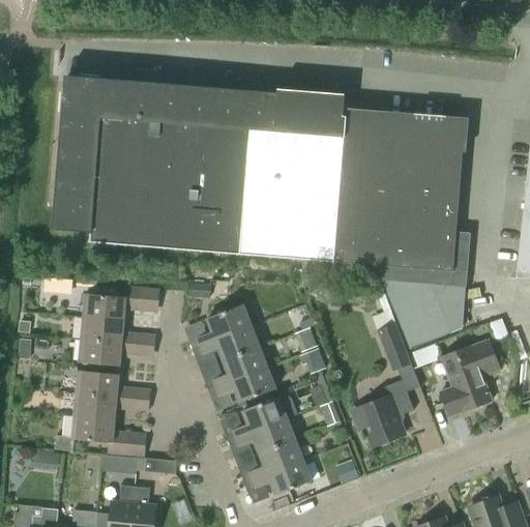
[(90,240),(297,257),(310,99),(277,97),(278,89),(275,88),(275,93),(67,76),(55,226),(91,229),(90,240)]
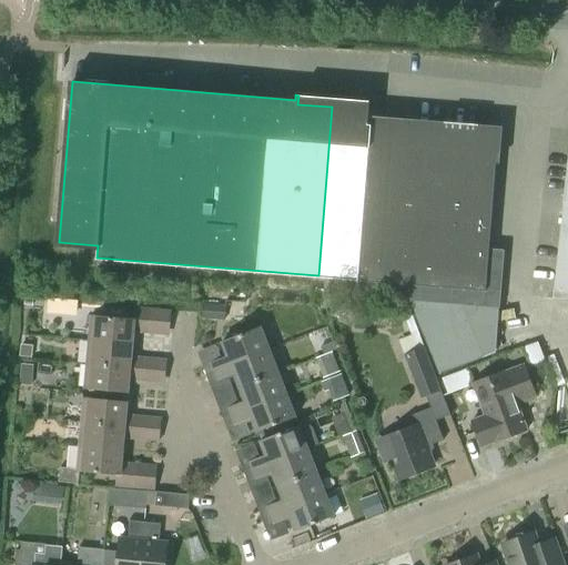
[(332,107),(318,275),(483,290),(496,130),(366,119),(367,100),(365,100),(364,109),(332,107)]
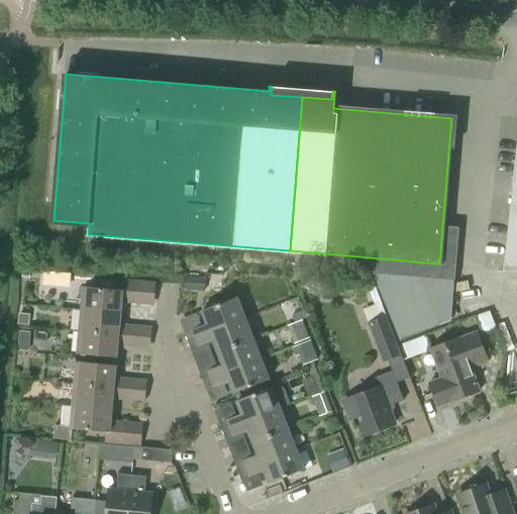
[(516,139),(503,269),(516,270),(516,139)]
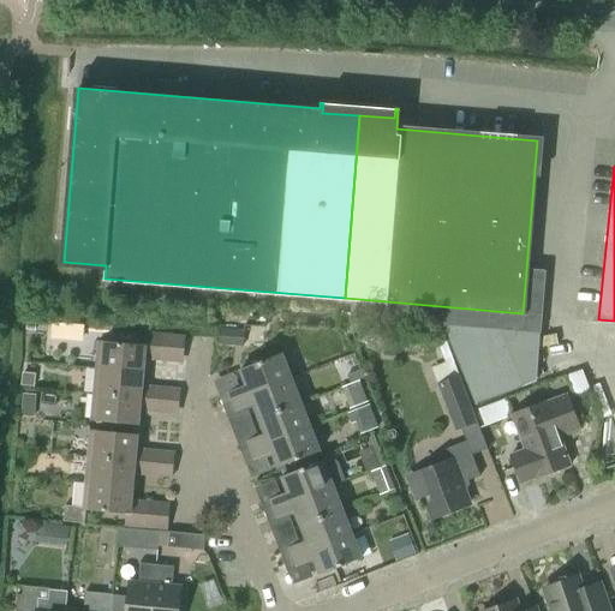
[(219,341),(243,343),(244,330),(221,325),(219,341)]
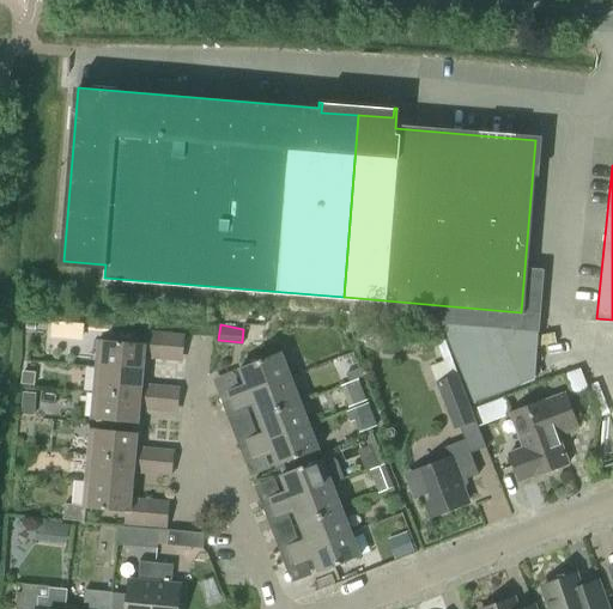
[(139,341),(139,342),(97,338),(95,365),(143,370),(144,355),(161,357),(162,343),(140,341),(139,341)]
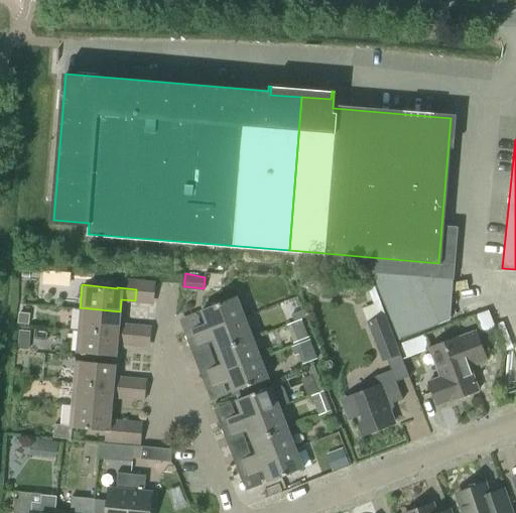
[(373,302),(362,307),(382,360),(401,353),(375,286),(368,289),(373,302)]
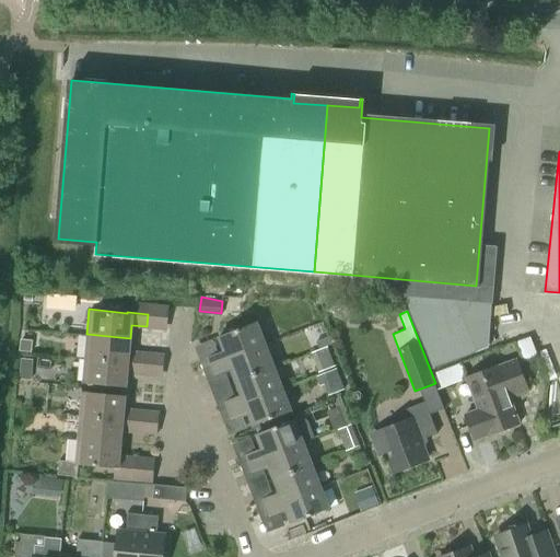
[(199,358),(202,367),(265,343),(256,320),(219,334),(224,348),(199,358)]
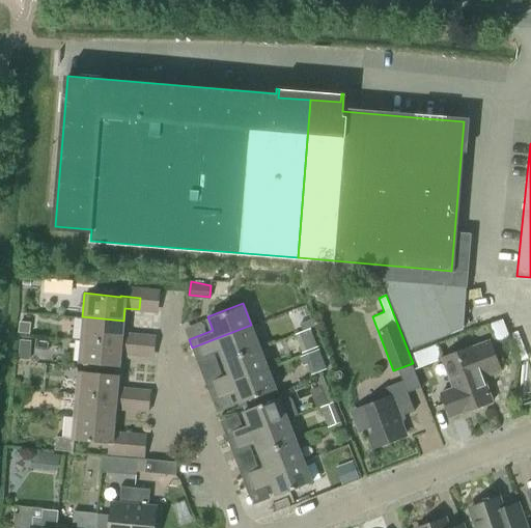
[(82,316),(80,339),(136,344),(137,331),(122,330),(123,321),(82,316)]
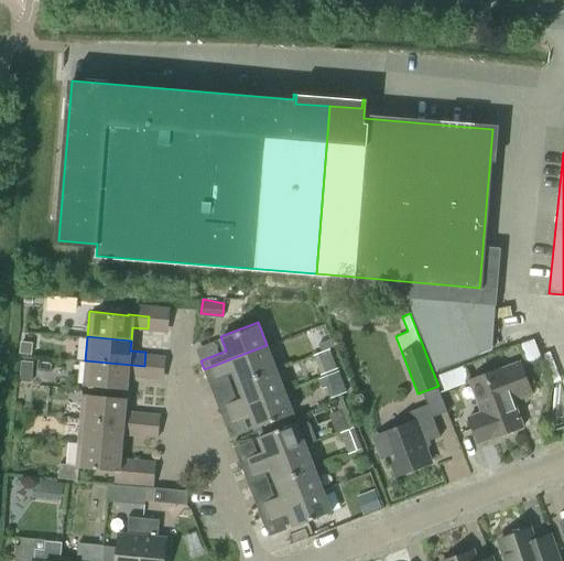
[(232,368),(237,383),(275,367),(267,345),(204,369),(207,378),(232,368)]
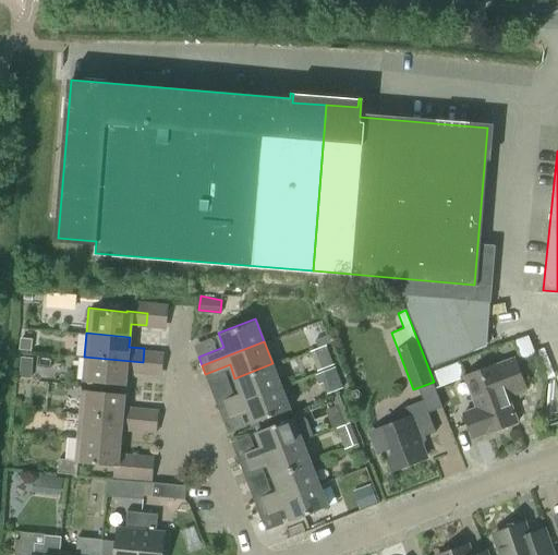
[(326,344),(310,349),(317,369),(334,363),(326,344)]
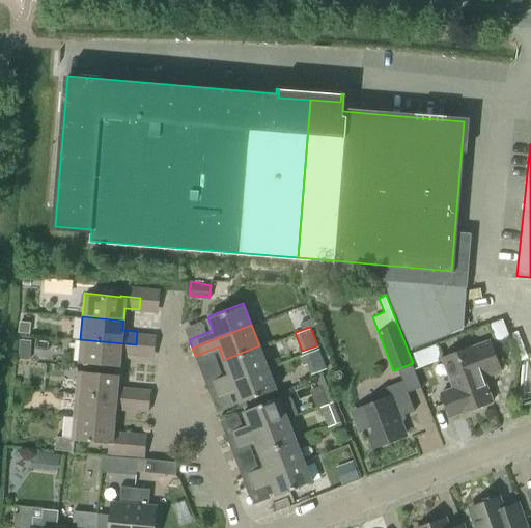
[(31,357),(34,338),(23,336),(20,355),(31,357)]
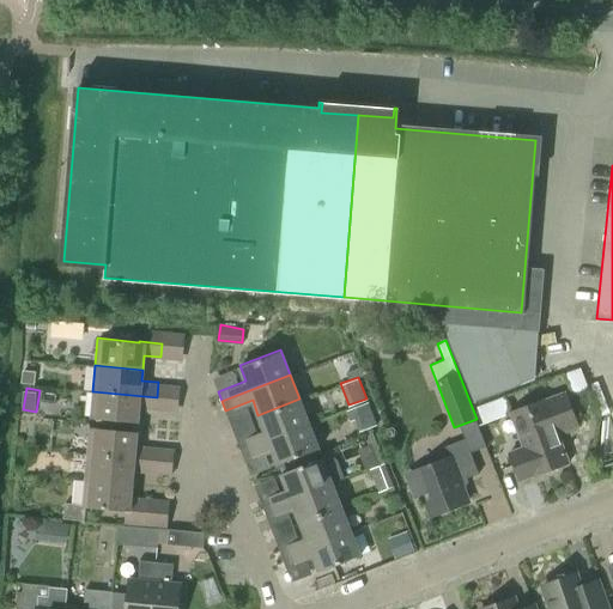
[(157,397),(92,391),(90,416),(138,421),(139,407),(156,409),(157,397)]
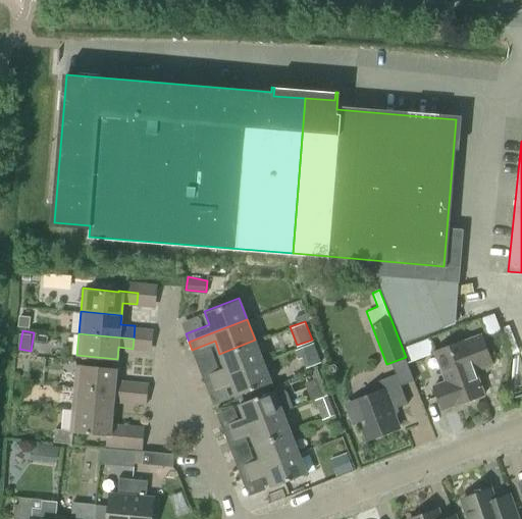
[(434,350),(441,369),(457,363),(461,376),(475,371),(473,368),(491,361),(480,333),(434,350)]
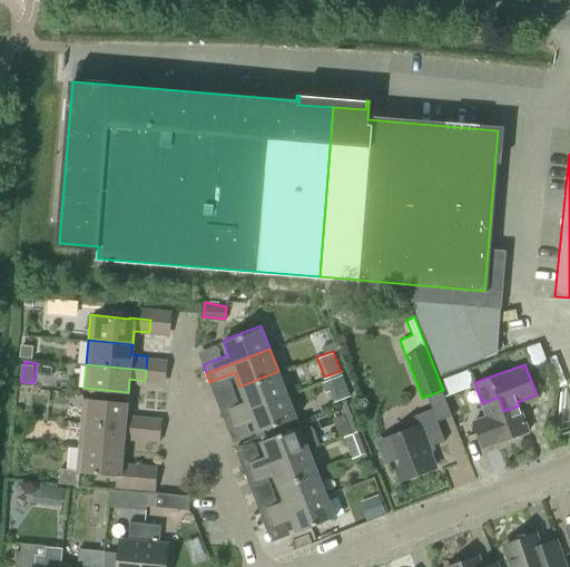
[(444,378),(449,391),(474,382),(469,368),(444,378)]
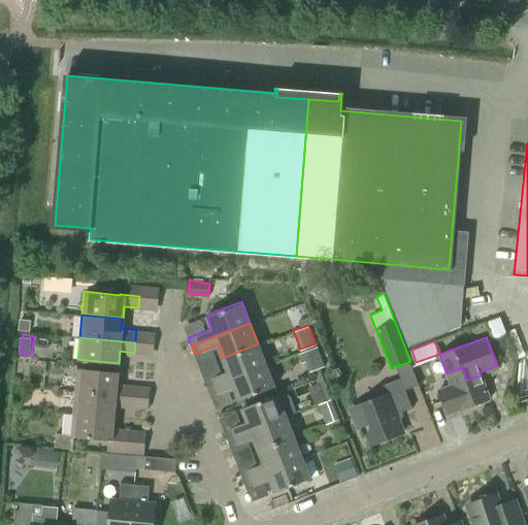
[(204,379),(207,387),(266,364),(258,343),(222,358),(227,370),(204,379)]
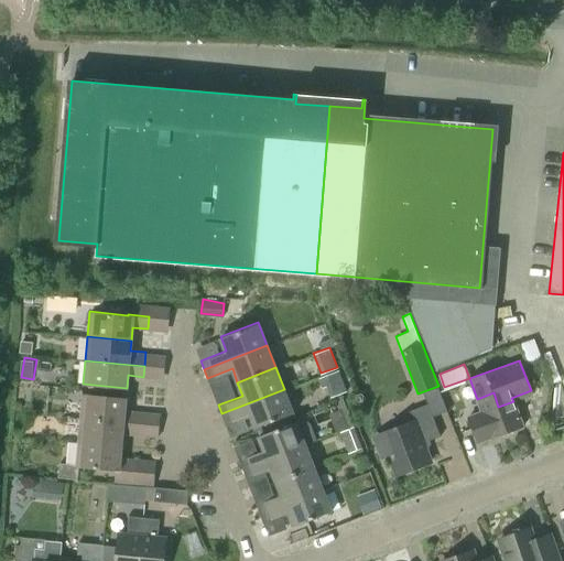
[(323,387),(326,386),(331,396),(347,389),(339,368),(318,376),(323,387)]
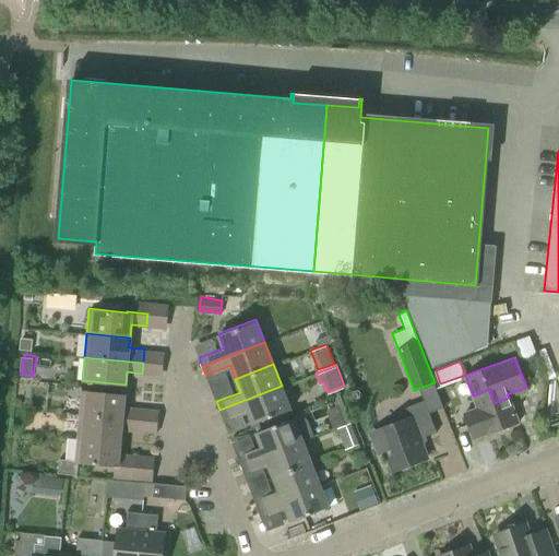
[(282,386),(219,410),(223,418),(247,409),(252,423),(290,409),(282,386)]
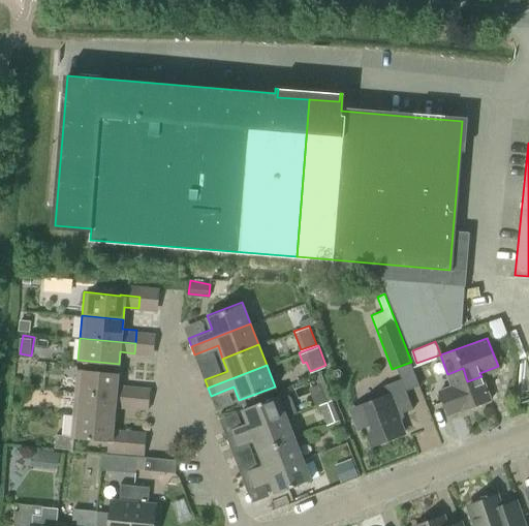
[(78,368),(74,391),(130,397),(132,384),(117,383),(119,371),(78,368)]
